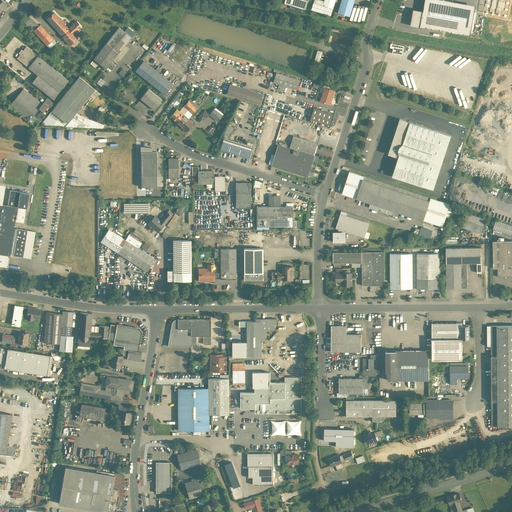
[(285,0),(285,3),(305,9),(308,0),(285,0)]
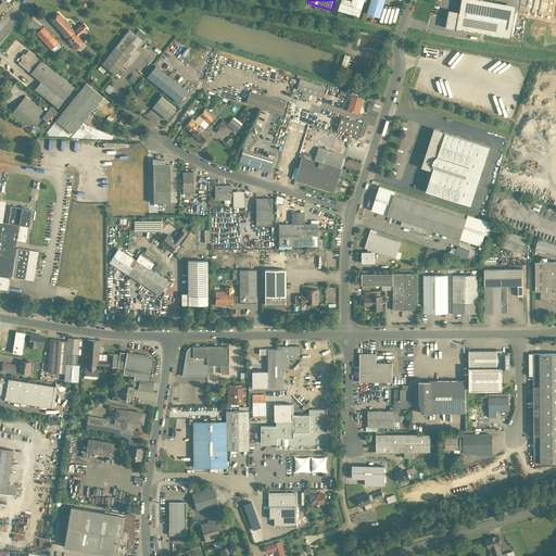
[(352,0),(351,7),(341,3),(339,10),(359,16),(364,0),(352,0)]
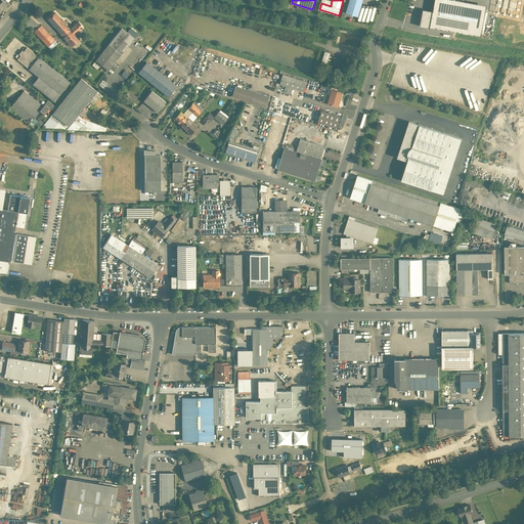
[(362,0),(349,0),(346,13),(358,16),(362,0)]
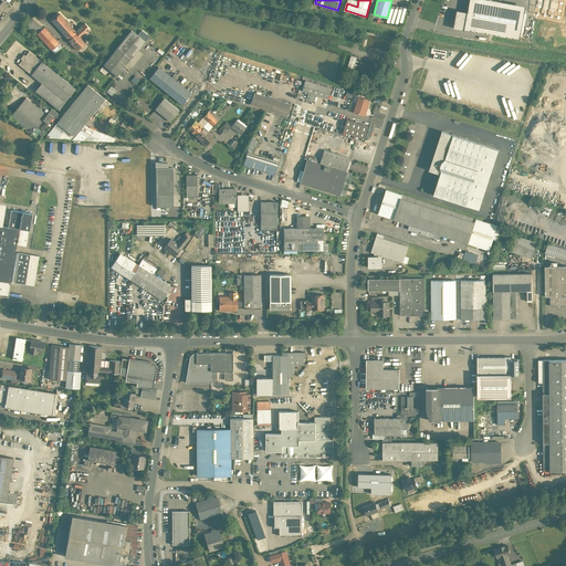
[(499,1),(494,0),(470,0),(468,12),(464,29),(465,29),(520,39),(525,11),(498,7),(499,1)]
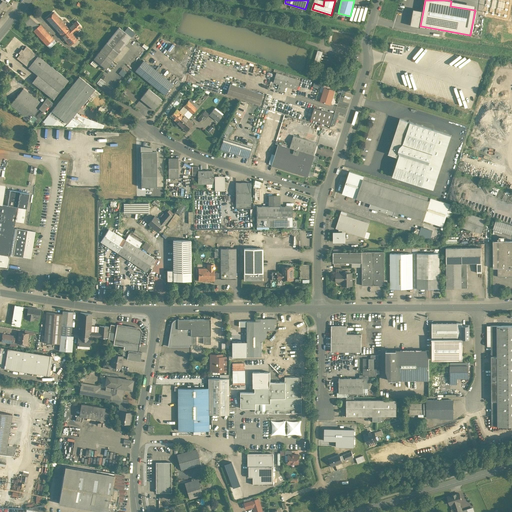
[(450,6),(475,10),(476,5),(451,1),(450,6)]
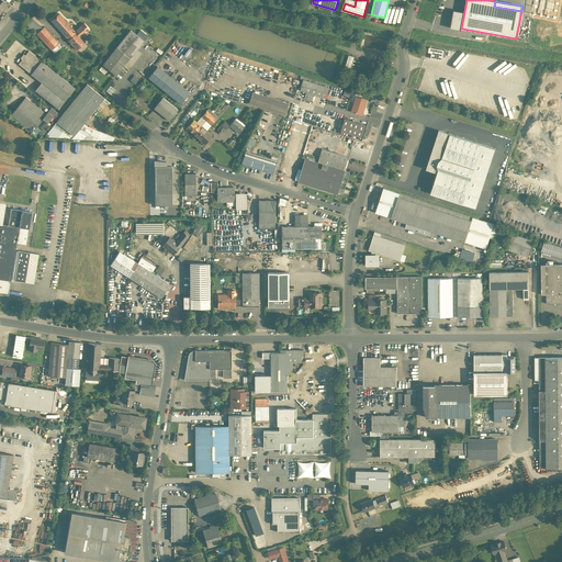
[(462,29),(461,29),(464,12),(453,10),(450,27),(462,30),(462,29)]
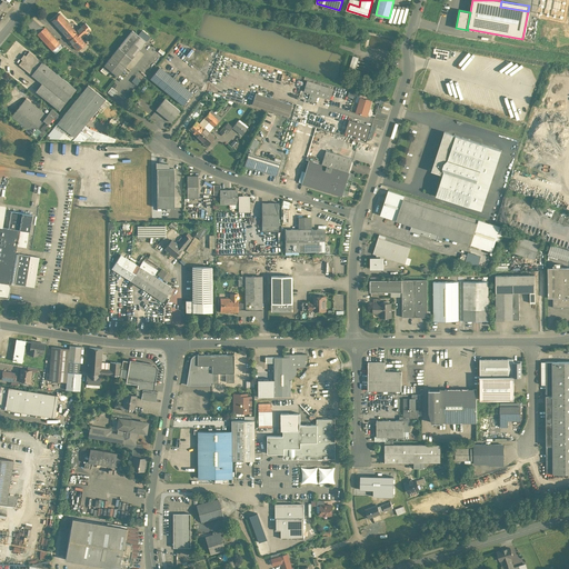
[(60,13),(52,21),(61,31),(69,25),(60,13)]
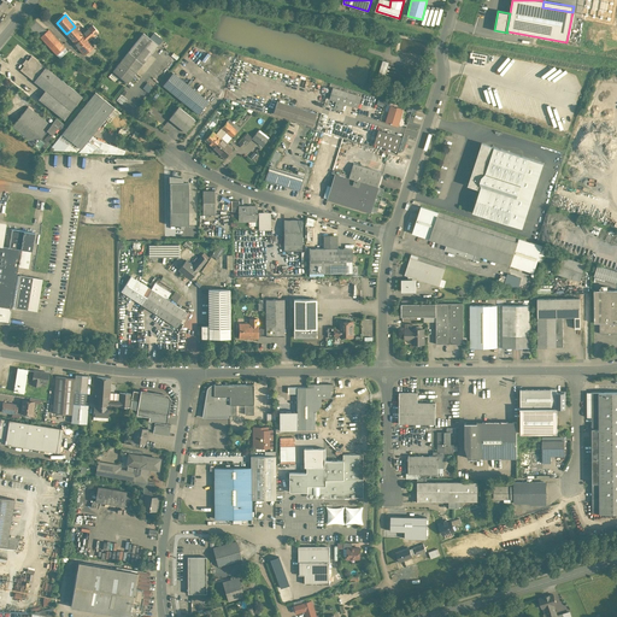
[(47,30),(34,19),(28,27),(40,37),(47,30)]
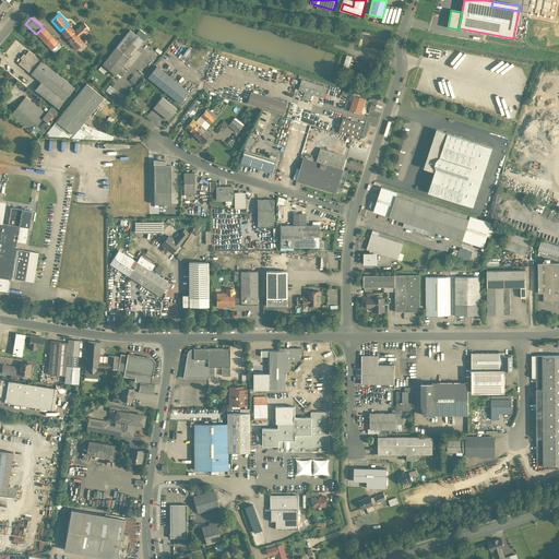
[(84,23),(75,31),(76,33),(80,37),(81,37),(90,30),(84,23)]
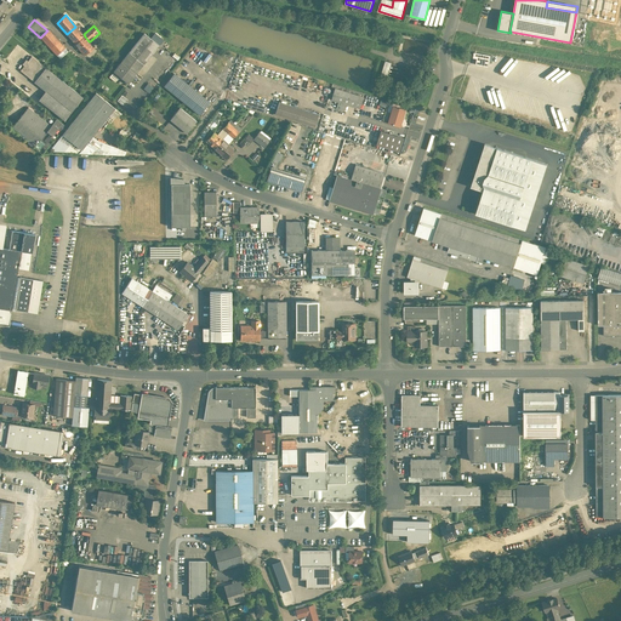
[(75,27),(67,34),(75,44),(85,36),(84,34),(75,27)]
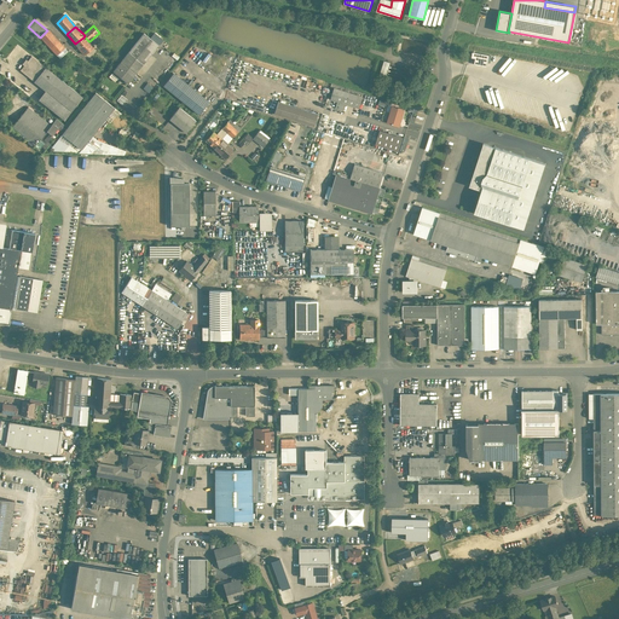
[(59,41),(48,30),(47,30),(40,38),(51,48),(59,41)]
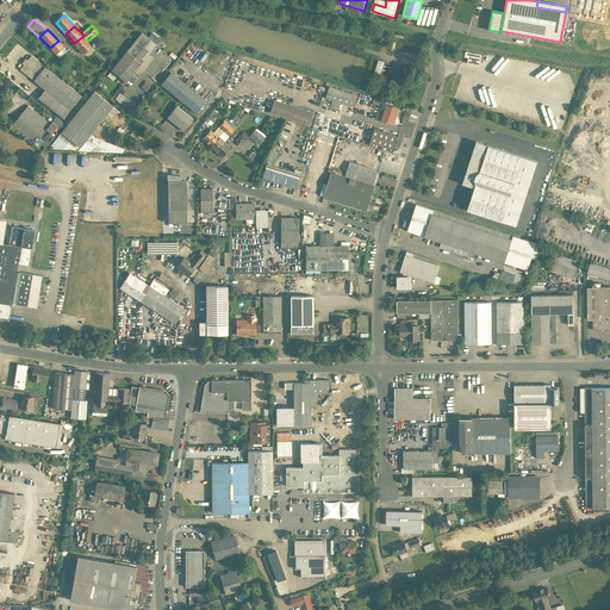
[(142,32),(119,61),(134,72),(156,44),(142,32)]
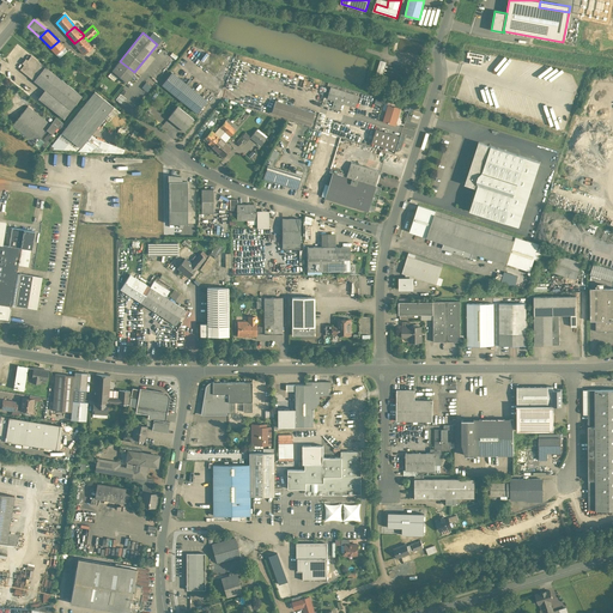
[(87,41),(84,36),(74,43),(84,54),(93,47),(89,41),(87,41)]
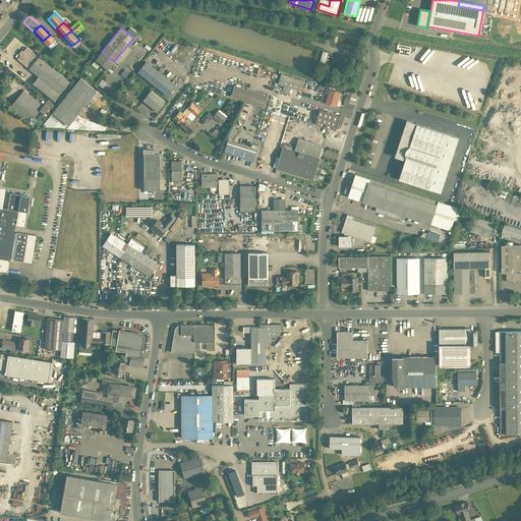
[(50,35),(43,41),(50,49),(57,43),(55,41),(55,40),(50,35)]
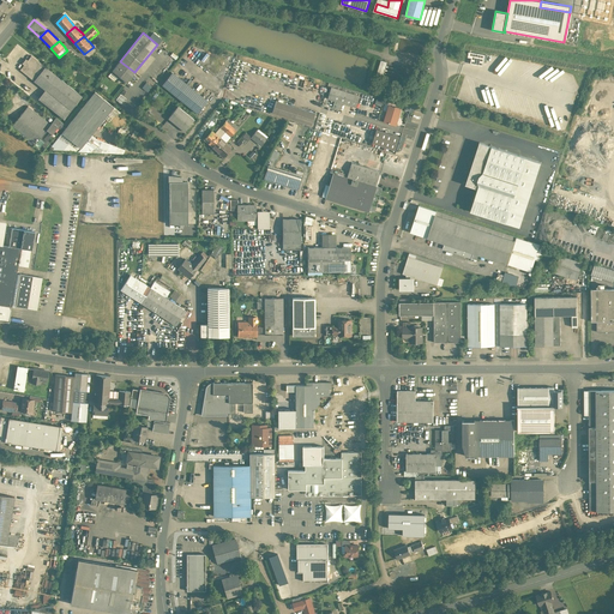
[(485,54),(469,52),(468,56),(471,58),(471,61),(471,64),(483,66),(485,54)]
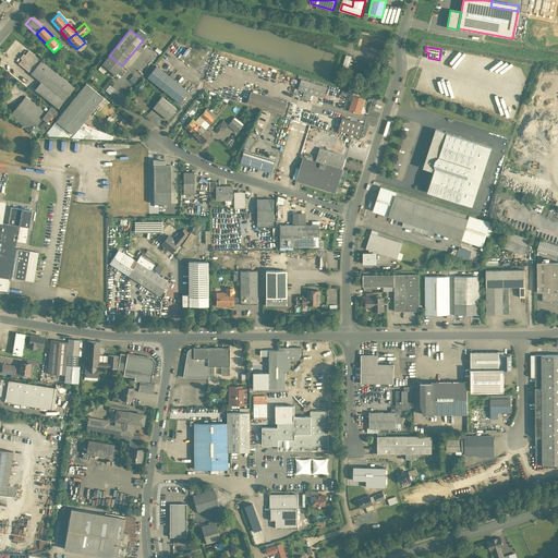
[(41,61),(28,50),(25,55),(23,53),(20,58),(22,59),(19,63),(32,74),(41,61)]
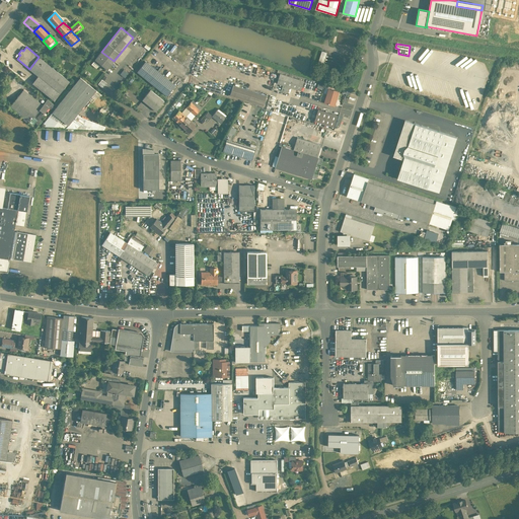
[(322,51),(318,63),(323,64),(327,53),(322,51)]
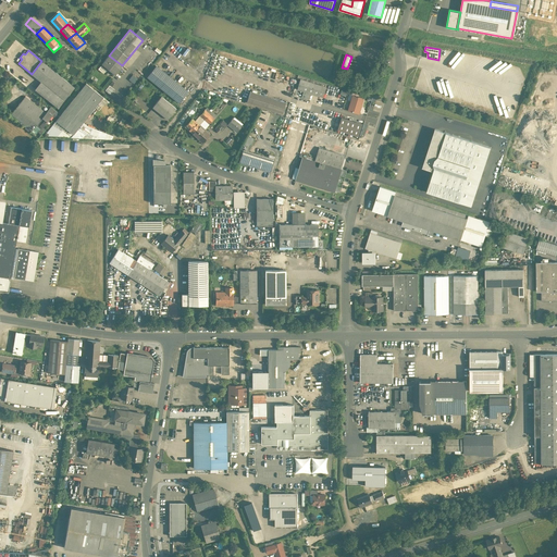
[(122,65),(109,56),(102,64),(115,75),(122,65)]
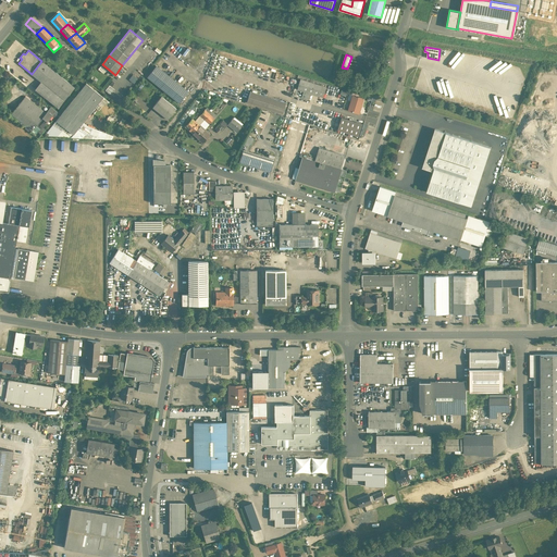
[(75,87),(41,61),(32,74),(41,82),(35,89),(58,108),(75,87)]
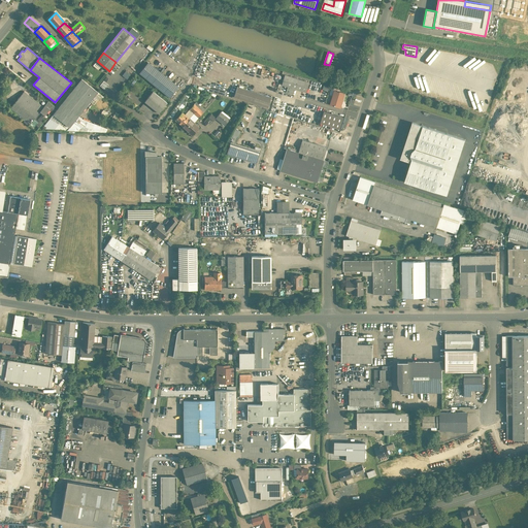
[(178,87),(149,62),(139,73),(170,97),(178,87)]
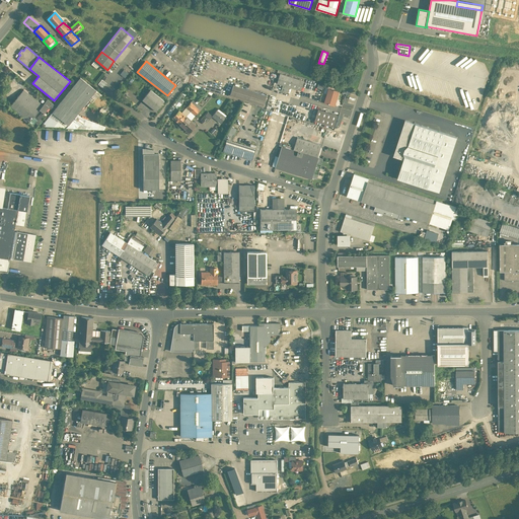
[(124,69),(120,73),(125,77),(129,73),(124,69)]
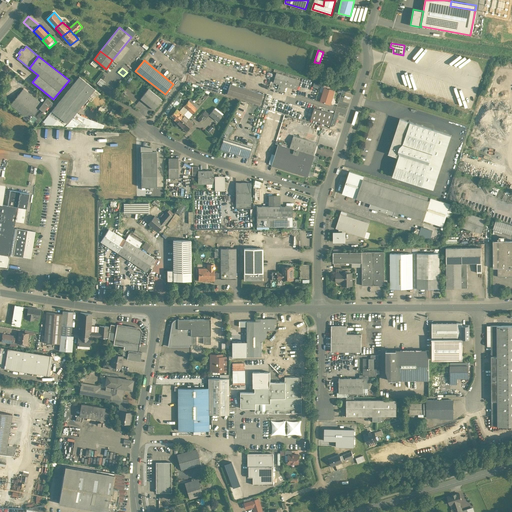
[(300,80),(276,73),(273,82),(297,90),(300,80)]
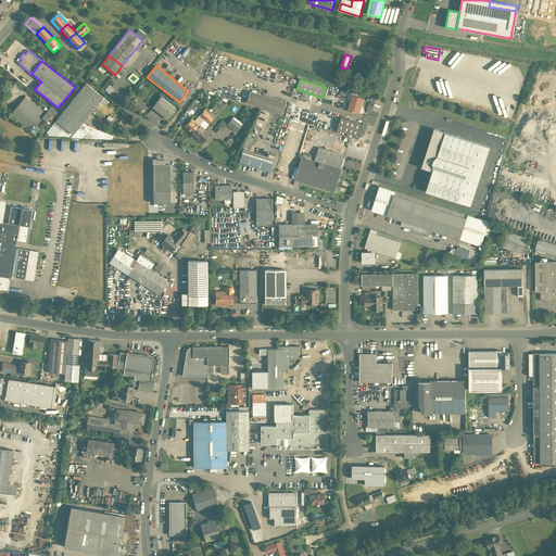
[(86,83),(57,121),(71,131),(73,135),(103,97),(86,83)]
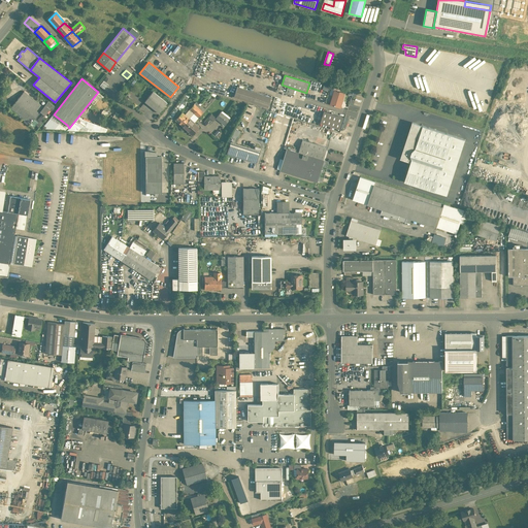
[(104,89),(108,85),(103,80),(99,85),(104,89)]
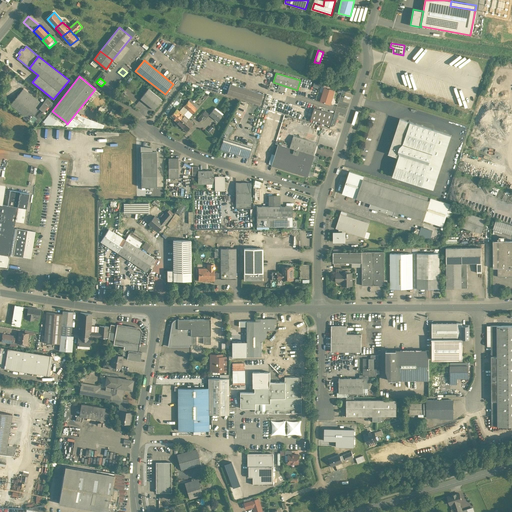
[(264,94),(230,84),(227,94),(261,104),(264,94)]
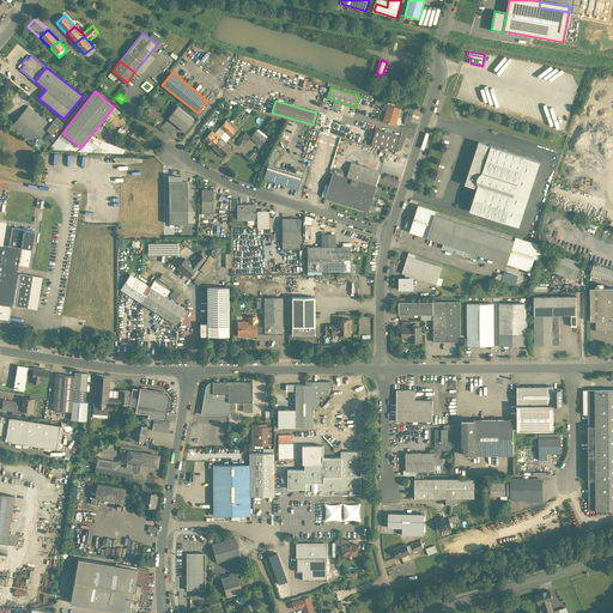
[(50,125),(28,105),(12,125),(35,144),(40,138),(50,125)]
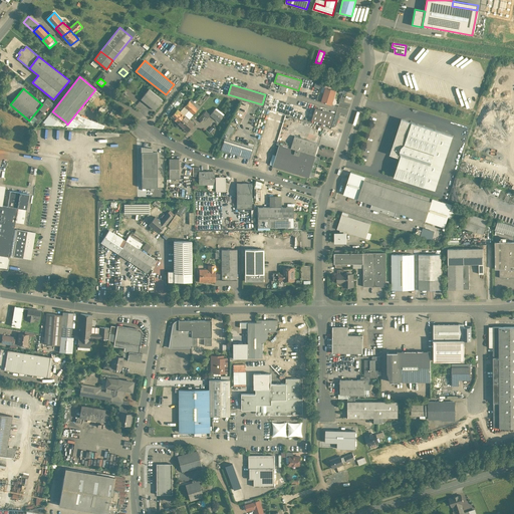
[(336,91),(326,88),(321,101),(331,105),(336,91)]
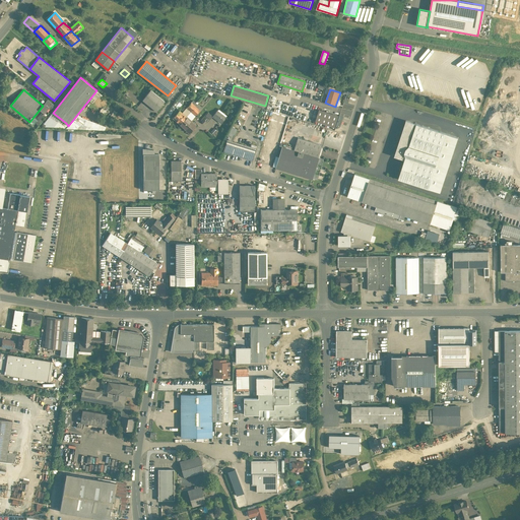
[(165,102),(150,90),(142,101),(156,112),(165,102)]
